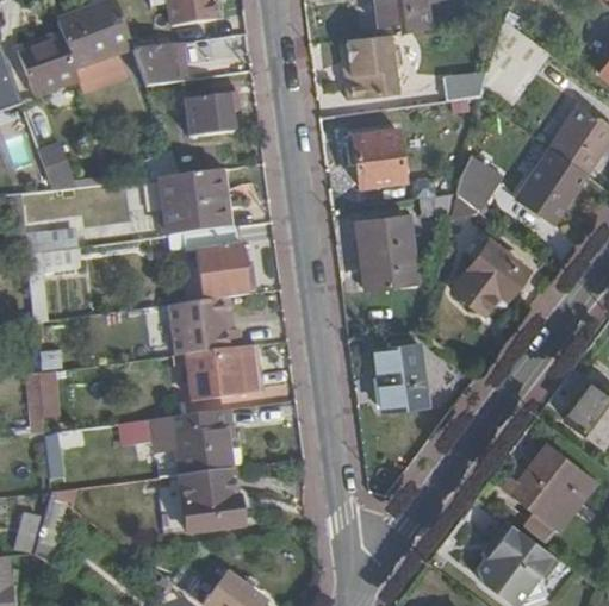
[(75,68),(132,48),(115,0),(111,0),(56,19),(61,31),(75,68)]
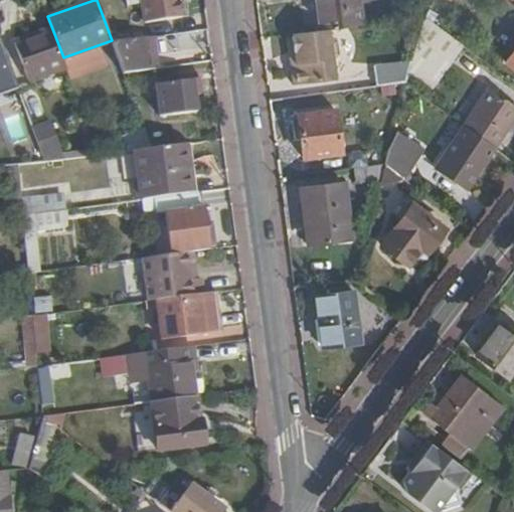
[(141,0),(144,22),(183,17),(180,0),(141,0)]
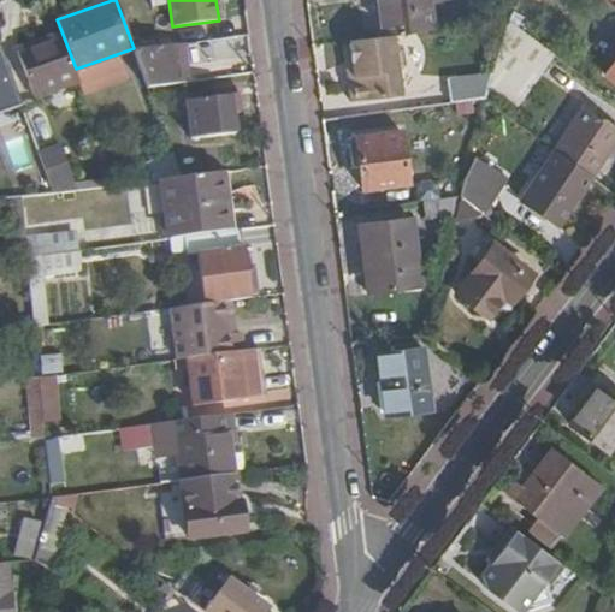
[(372,0),(377,36),(394,34),(436,29),(431,0),(372,0)]
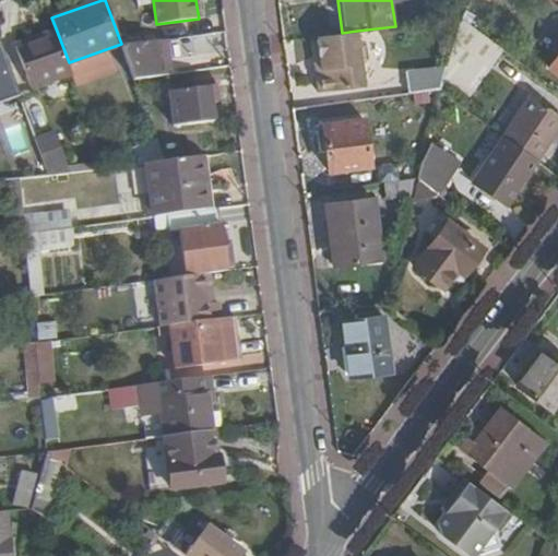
[(470,0),(461,18),(470,24),(483,0),(470,0)]
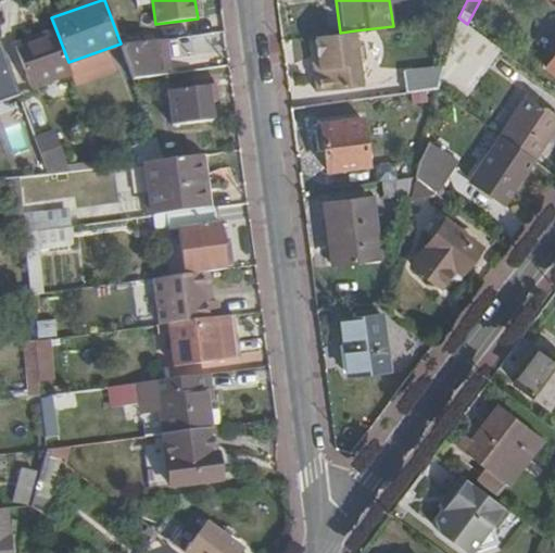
[(445,66),(441,82),(469,101),(489,65),(484,63),(496,46),(467,24),(458,17),(445,66)]
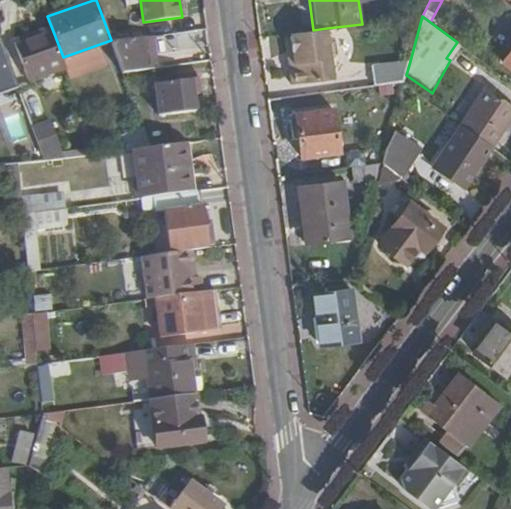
[(30,80),(67,67),(63,57),(51,26),(15,39),(30,80)]
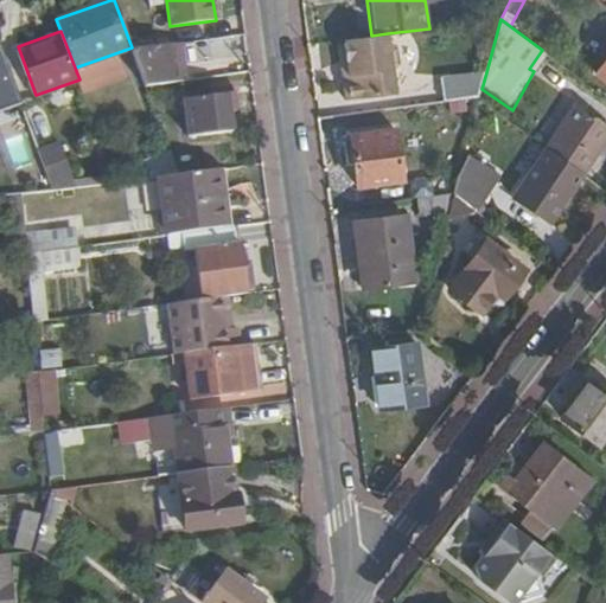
[(371,36),(344,39),(346,61),(349,74),(342,81),(344,98),(395,92),(393,69),(399,63),(397,47),(389,44),(388,33),(371,36)]
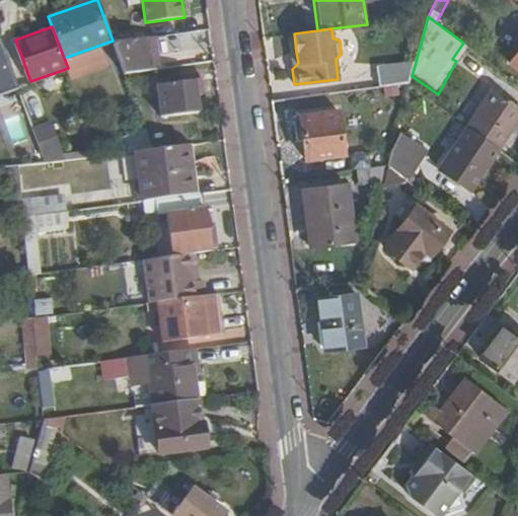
[(113,41),(124,70),(156,67),(152,35),(150,35),(113,41)]
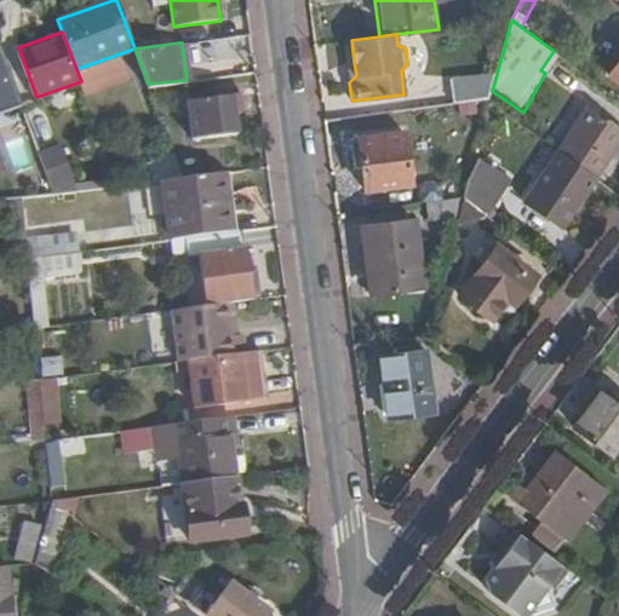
[(0,132),(17,177),(41,168),(4,76),(6,75),(0,59),(0,132)]
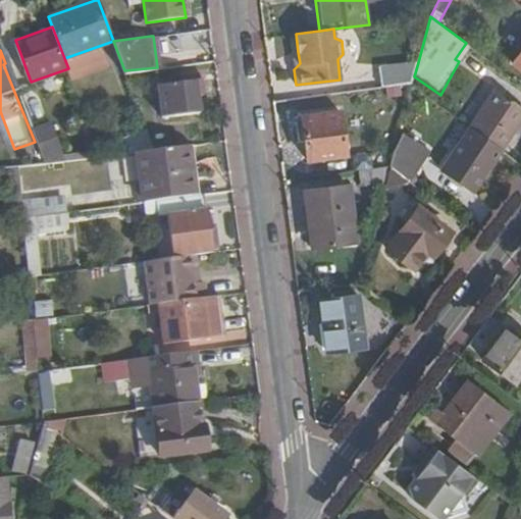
[(381,87),(412,83),(414,76),(418,62),(378,66),(381,87)]
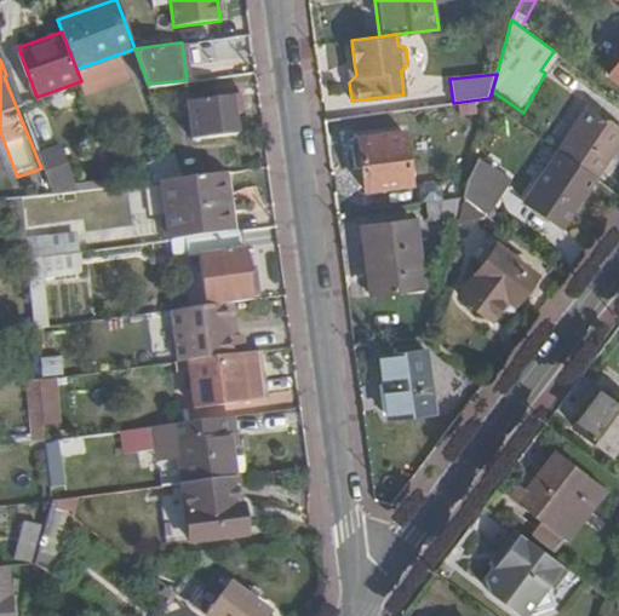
[(213,88),(215,97),(230,96),(239,95),(238,86),(213,88)]
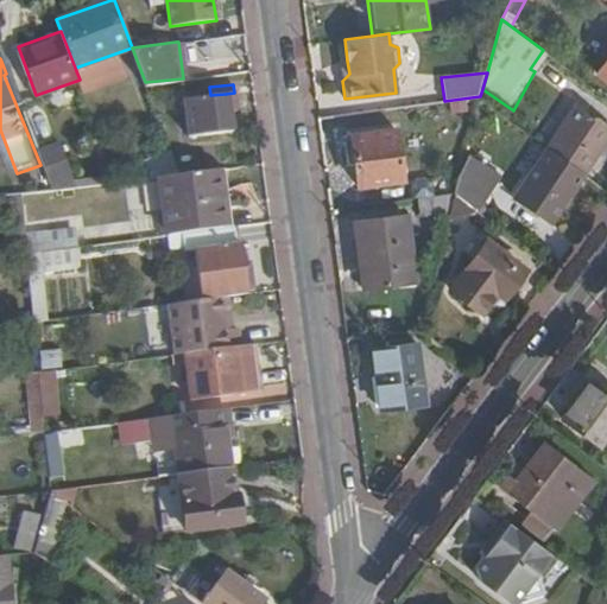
[(231,129),(227,103),(226,94),(210,95),(183,99),(188,134),(231,129)]
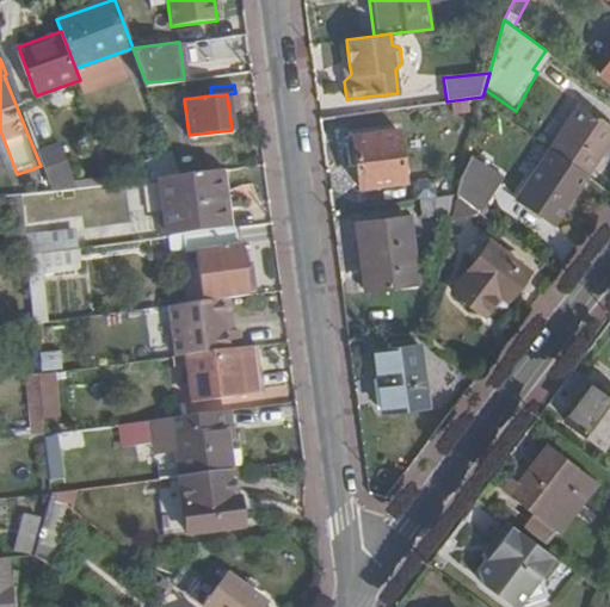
[(547,147),(584,172),(609,132),(609,122),(579,101),(547,147)]
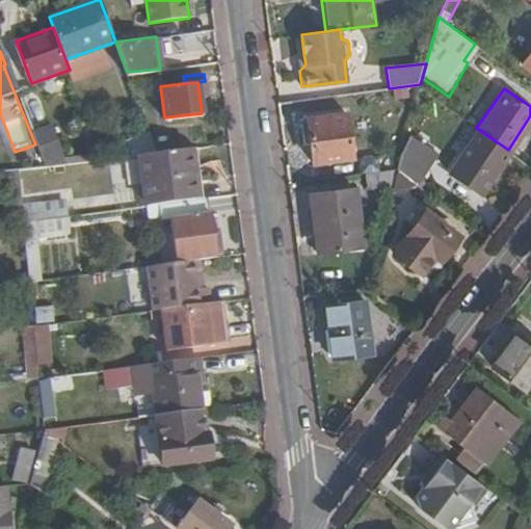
[(313,162),(353,157),(347,112),(307,117),(313,162)]
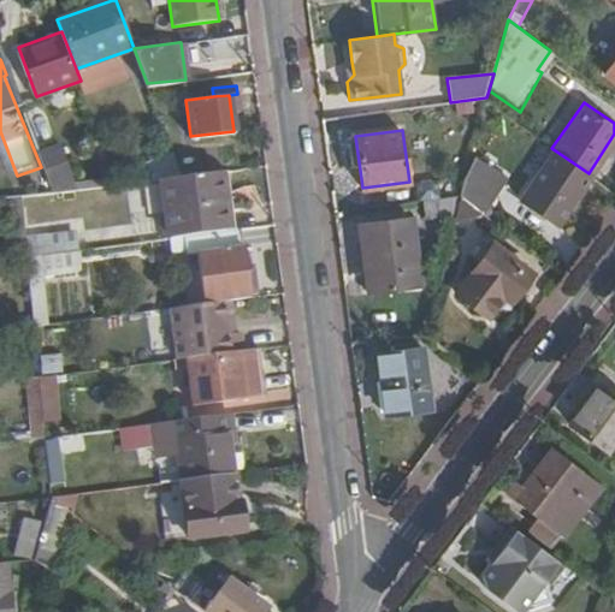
[(48,170),(55,189),(77,186),(61,144),(41,152),(48,170)]
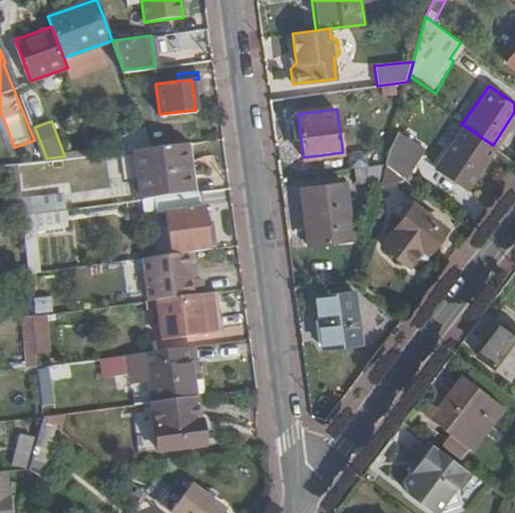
[(467,183),(493,145),(462,124),(436,163),(467,183)]
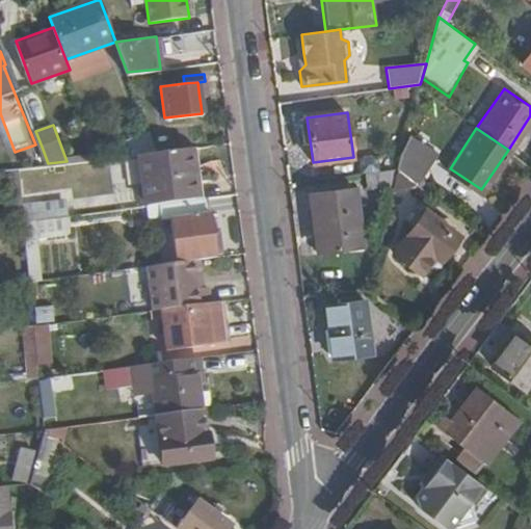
[(403,147),(398,168),(416,182),(436,153),(412,135),(403,147)]
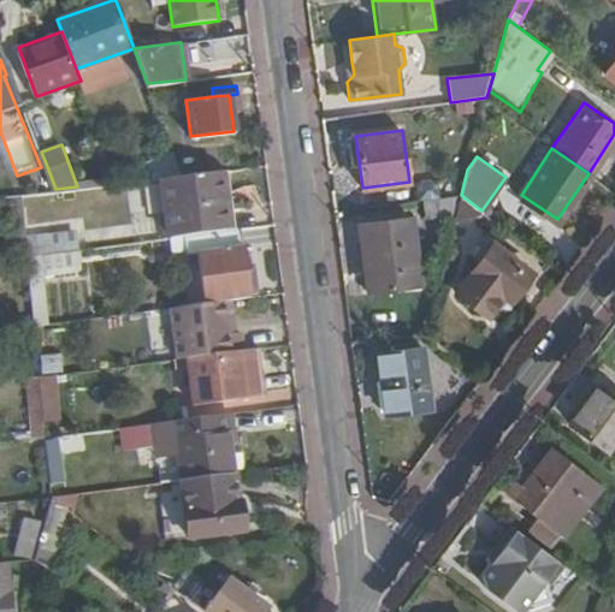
[(25,184),(25,192),(55,189),(48,170),(35,172),(39,183),(25,184)]
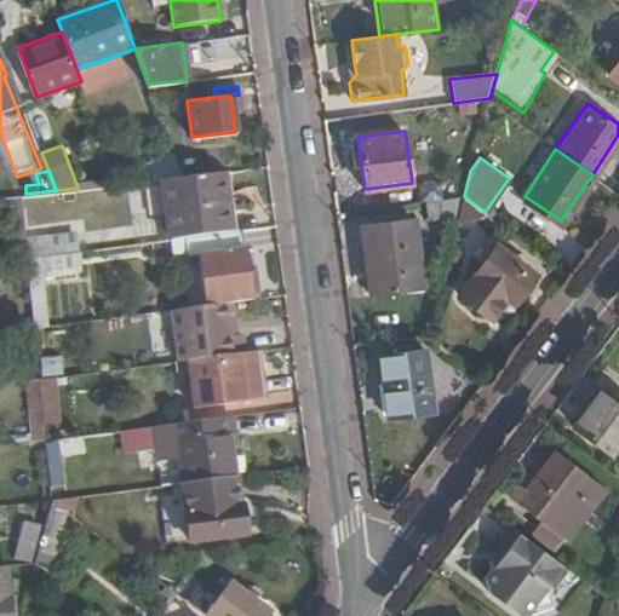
[(161,180),(167,239),(235,231),(228,172),(161,180)]
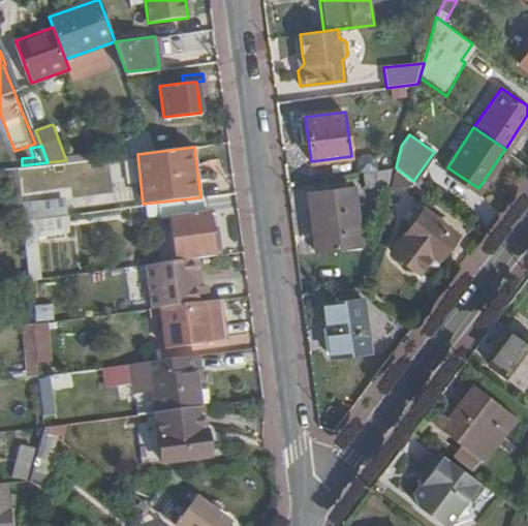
[(372,148),(354,151),(358,167),(374,165),(372,148)]
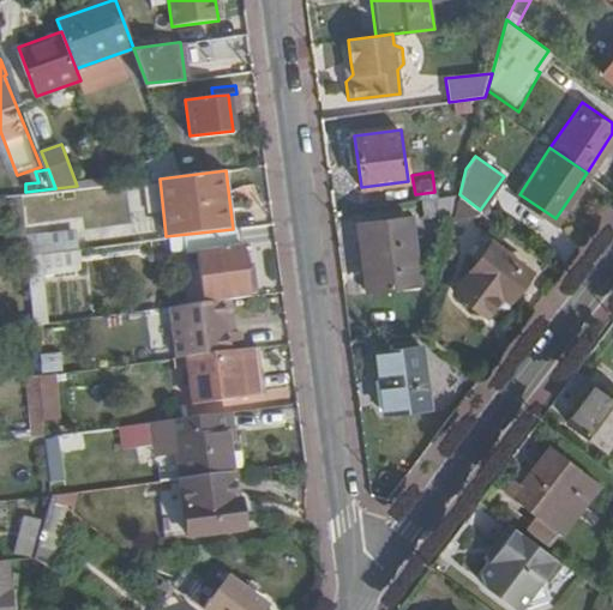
[(7,255),(29,253),(23,195),(2,198),(7,255)]
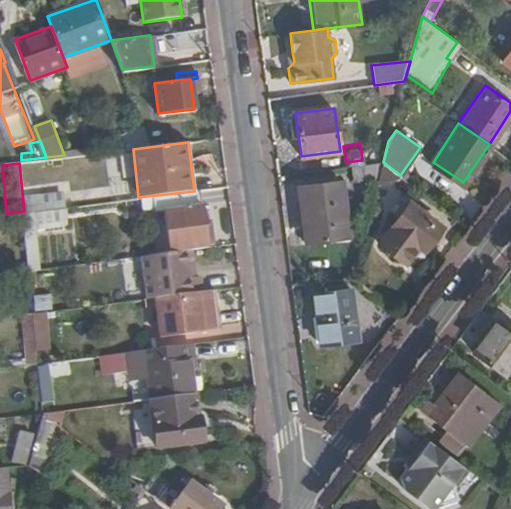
[(341,180),(296,186),(304,242),(349,236),(341,180)]
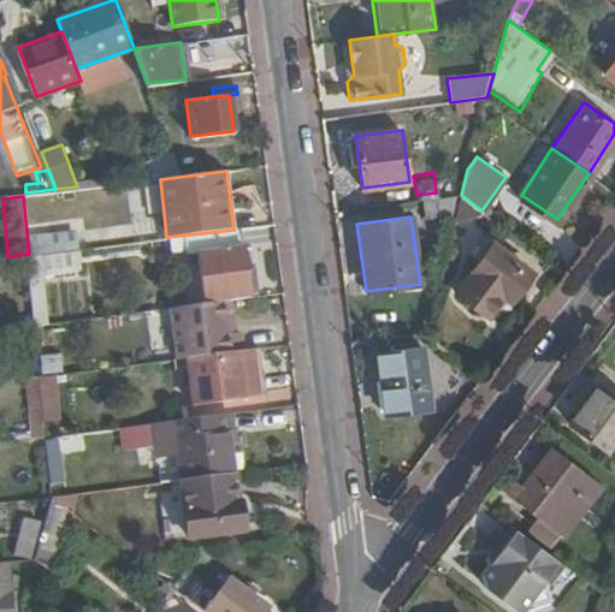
[(29,235),(31,254),(81,248),(80,239),(55,242),(54,231),(29,235)]
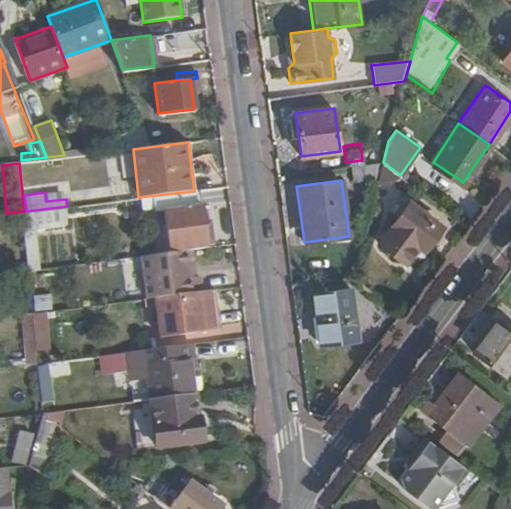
[(403,264),(417,245),(426,251),(444,227),(407,201),(375,243),(403,264)]
